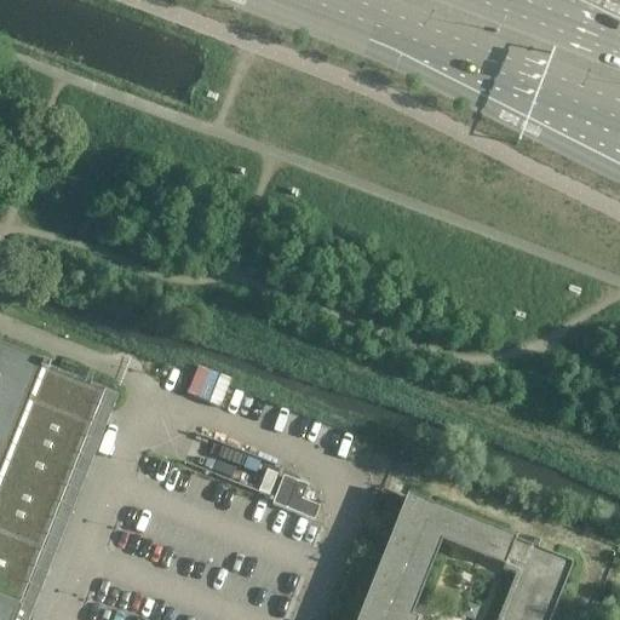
[(0,619),(16,619),(107,395),(0,351),(0,619)]
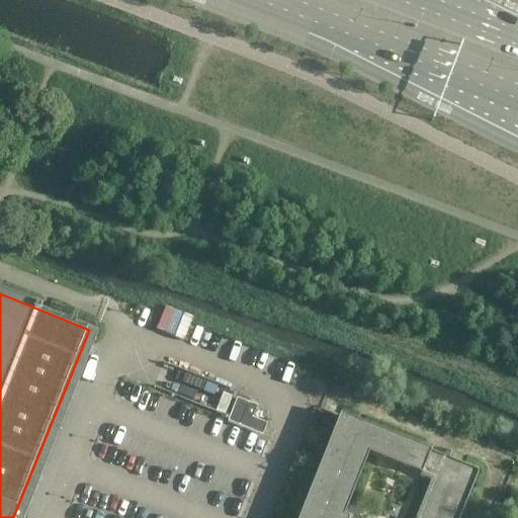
[(158,329),(186,339),(194,317),(167,306),(158,329)]
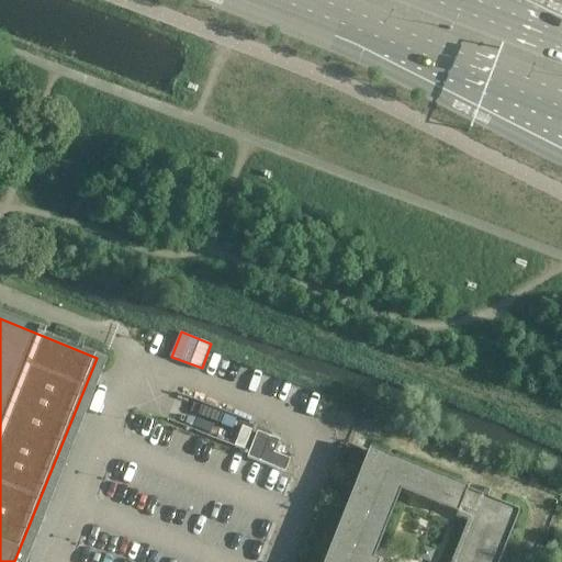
[(216,355),(210,370),(281,398),(287,383),(258,372),(263,360),(255,357),(250,368),(216,355)]
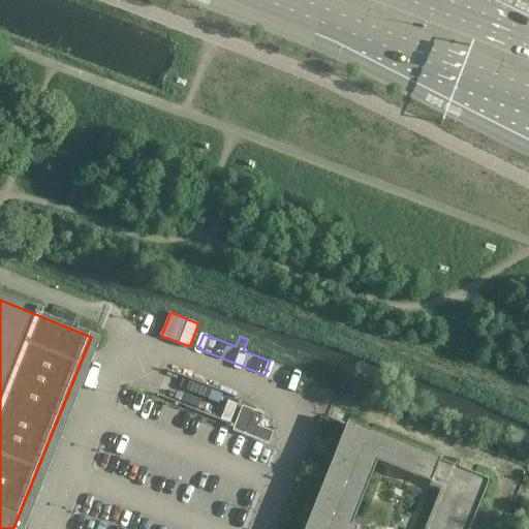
[(181,408),(238,419),(243,392),(187,380),(181,408)]
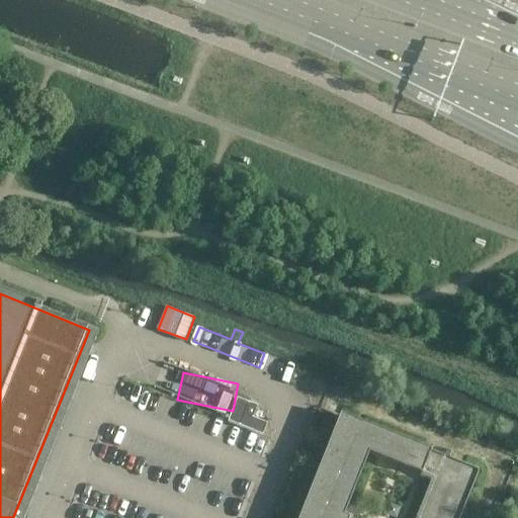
[(266,432),(268,421),(256,418),(260,403),(237,398),(231,424),(266,432)]
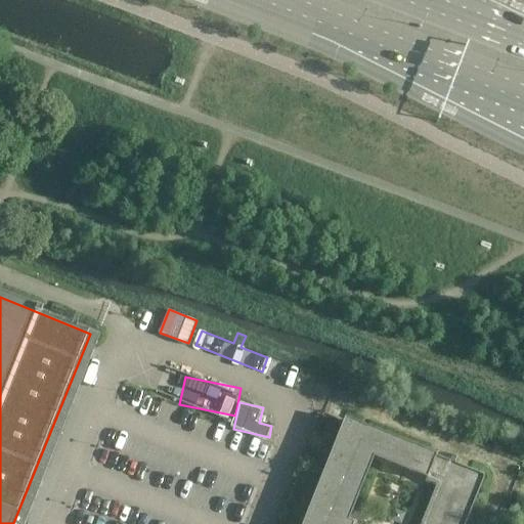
[(465,523),(482,479),(483,479),(483,478),(482,477),(481,476),(435,457),(343,421),(301,523),(465,523)]
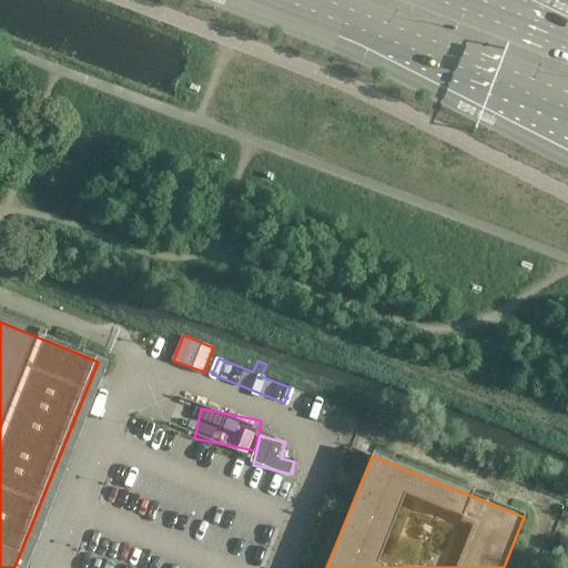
All buildings are outlined.
